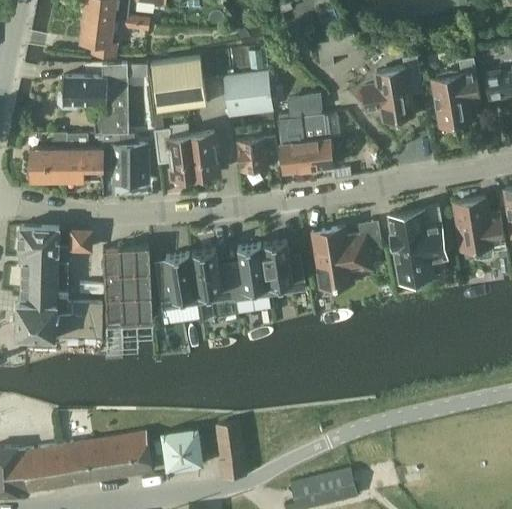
[(128,0),(85,0),(83,16),(114,20),(126,21),(127,15),(128,0)]
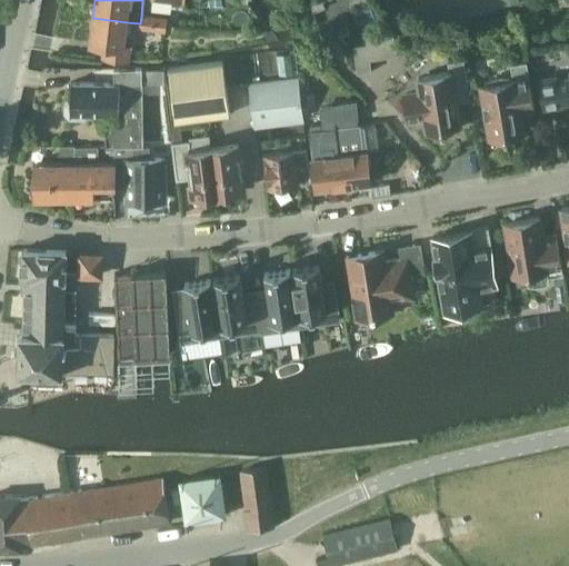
[(519,0),(503,0),(506,10),(521,7),(519,0)]
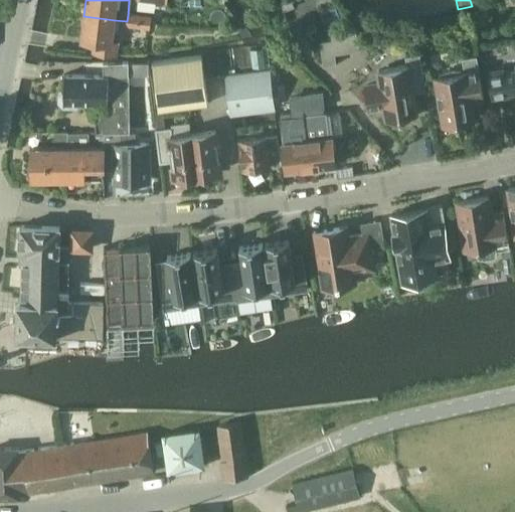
[(127,28),(138,29),(140,16),(128,15),(127,21),(127,28)]
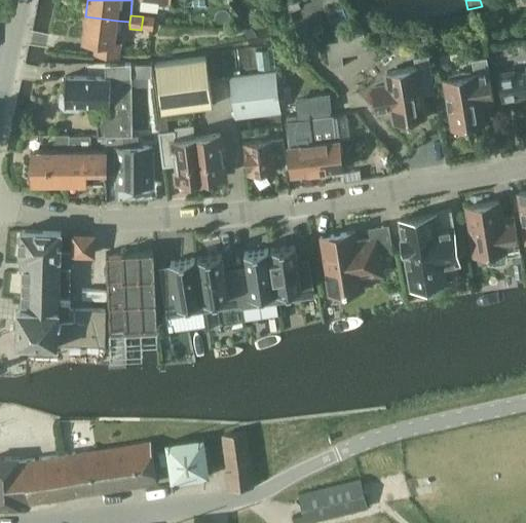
[(120,45),(114,44),(117,21),(85,16),(83,41),(96,43),(95,55),(118,59),(120,45)]
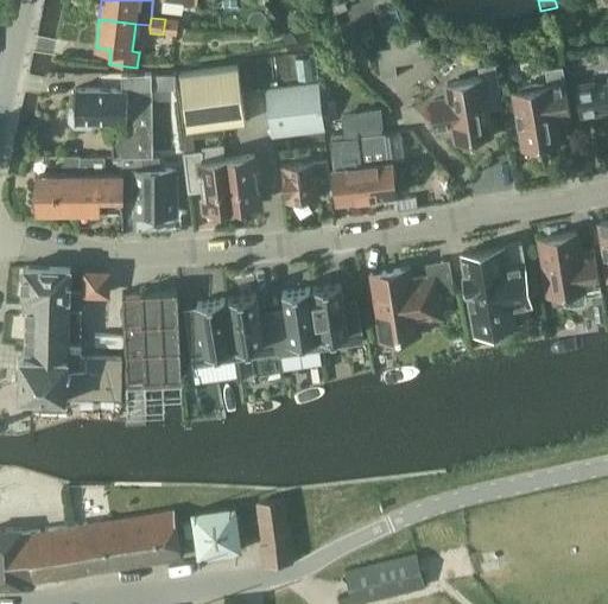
[(163,35),(177,36),(178,21),(165,19),(163,35)]
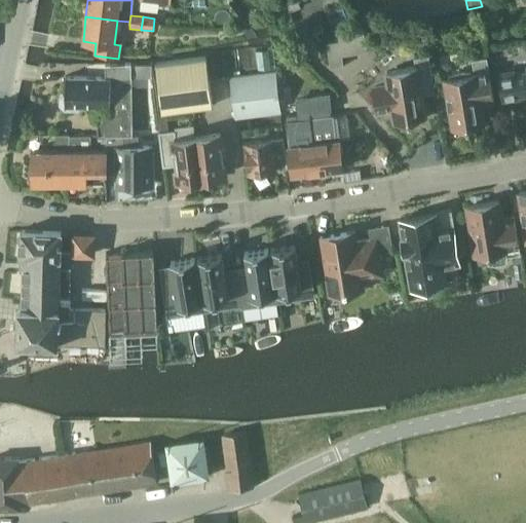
[(367,53),(363,29),(337,34),(339,44),(326,46),(330,70),(343,68),(341,58),(367,53)]
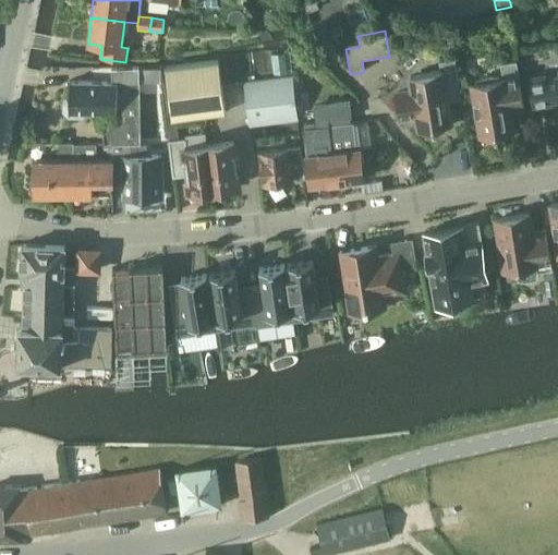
[(416,116),(419,130),(450,124),(446,97),(460,95),(455,61),(439,63),(440,73),(410,79),(412,93),(396,95),(399,118),(416,116)]
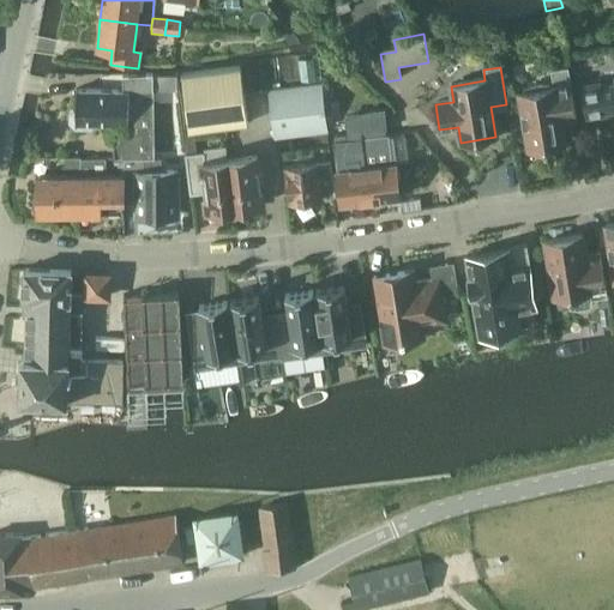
[(181,76),(188,133),(247,126),(240,68),(181,76)]
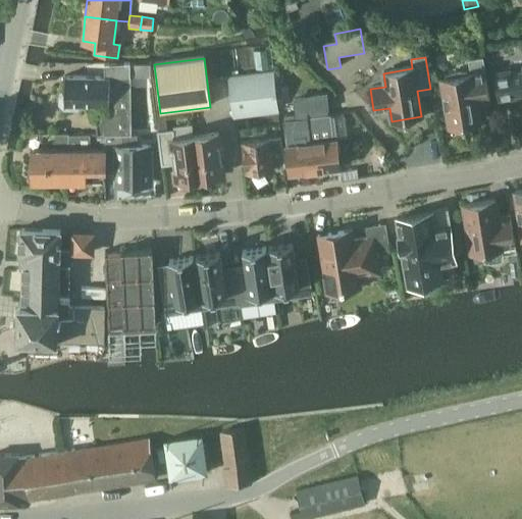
[(470,75),(441,80),(450,128),(479,123),(476,103),(489,101),(482,59),(468,61),(470,75)]
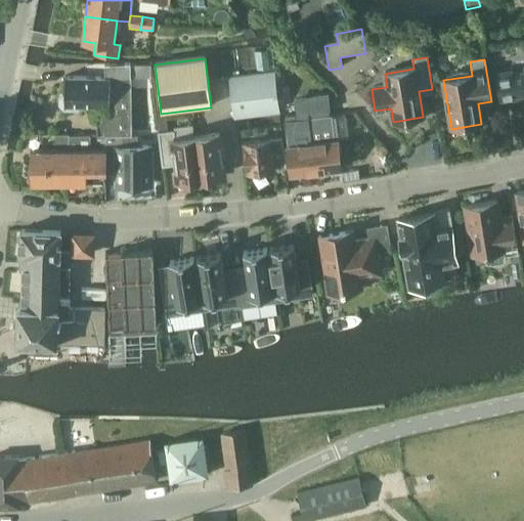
[(97,136),(105,136),(132,136),(131,80),(130,63),(104,64),(104,78),(66,77),(66,76),(64,92),(59,97),(59,104),(64,111),(79,112),(85,106),(108,107),(108,116),(97,116),(97,136)]
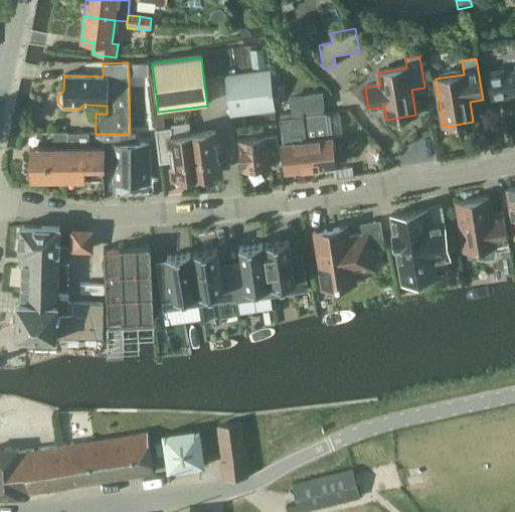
[(148,62),(128,62),(129,78),(148,77),(148,62)]
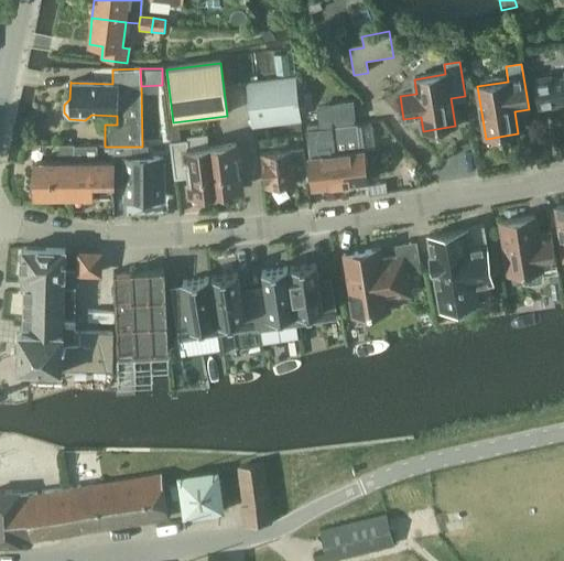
[(563,74),(563,76),(563,78),(551,81),(551,78),(533,82),(539,110),(555,107),(555,105),(563,103),(563,74)]
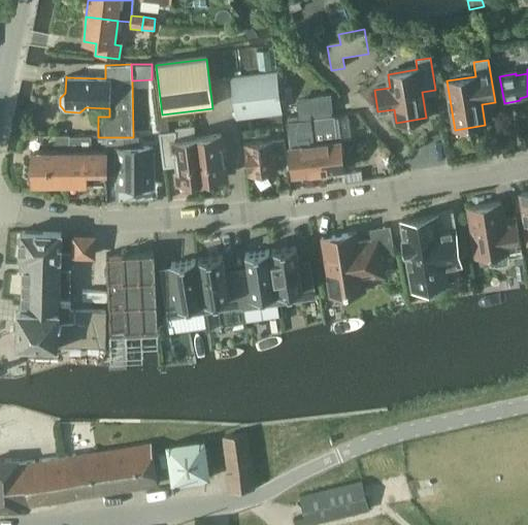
[(230,80),(235,121),(281,116),(275,74),(230,80)]
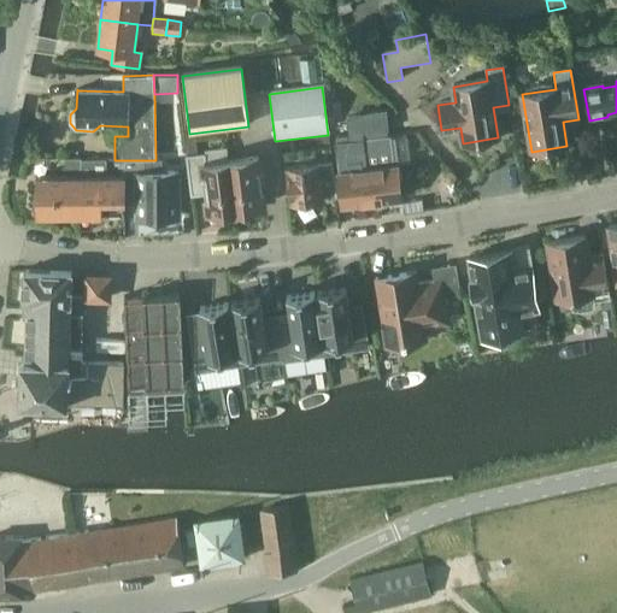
[(346,121),(350,142),(364,141),(387,137),(385,117),(346,121)]
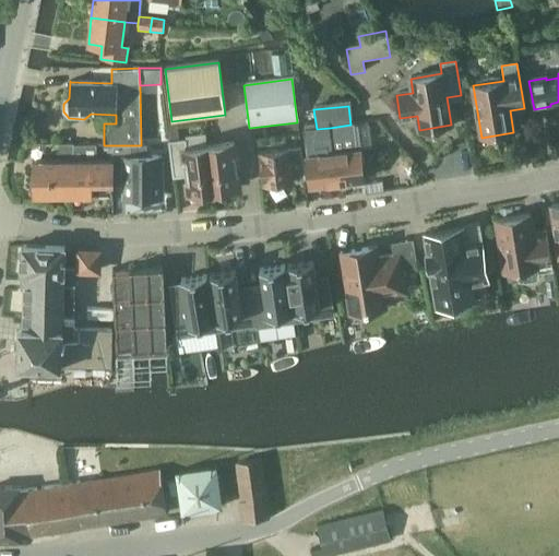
[(354,125),(330,128),(337,186),(366,182),(361,149),(357,150),(354,125)]
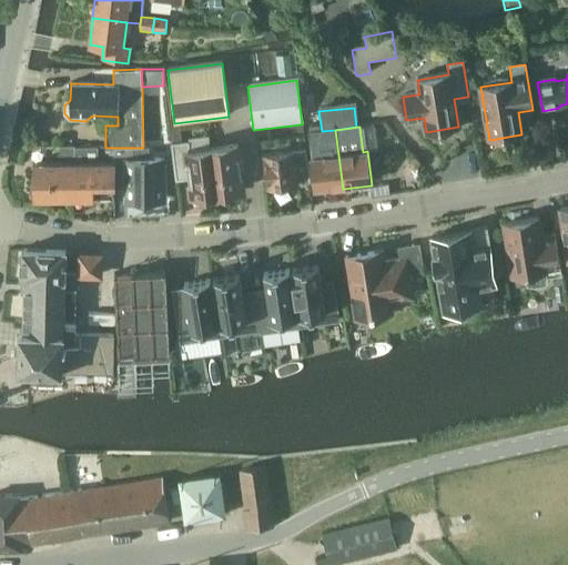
[(173,144),(183,143),(181,128),(171,129),(173,144)]
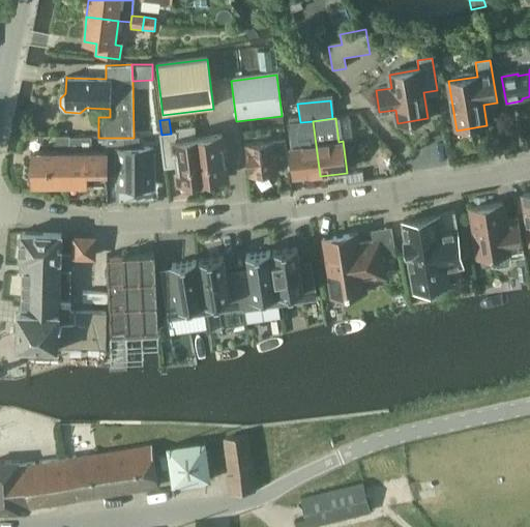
[(300,122),(286,124),(289,148),(293,179),(320,176),(313,121),(300,122)]
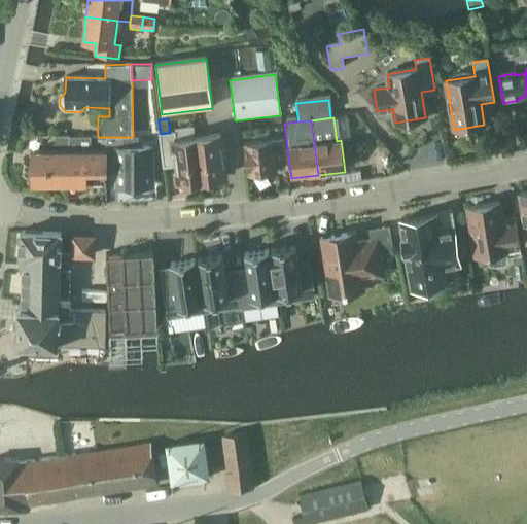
[(178,183),(202,180),(197,139),(177,141),(176,132),(160,134),(163,162),(175,160),(178,183)]
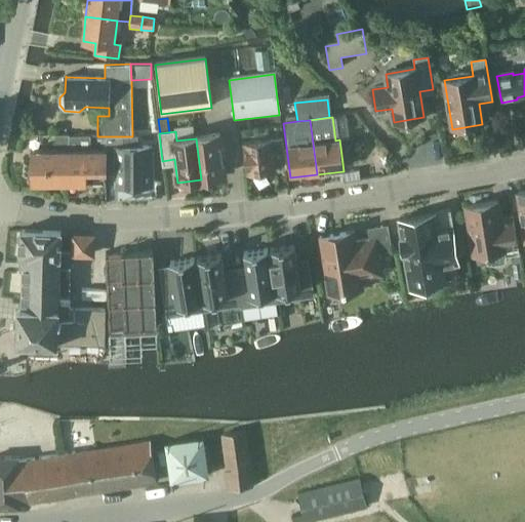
[(219,135),(196,138),(201,179),(225,176),(219,135)]
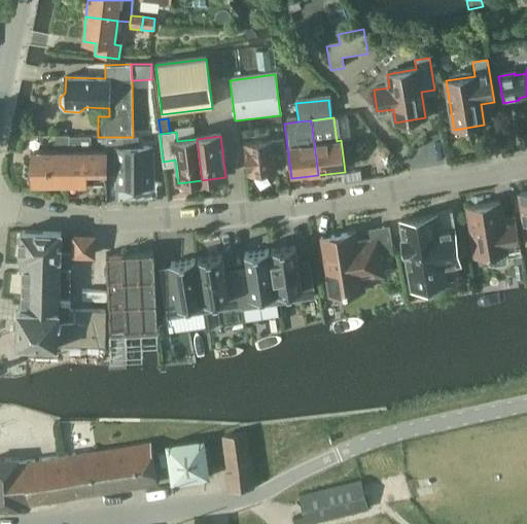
[(32,169),(29,169),(30,180),(32,180),(32,185),(69,184),(68,138),(68,137),(54,137),(54,152),(32,152),(32,169)]
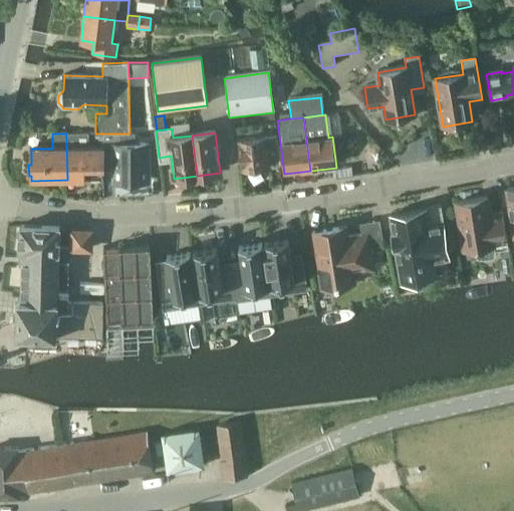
[(130,134),(103,134),(103,148),(103,169),(114,169),(114,181),(149,181),(149,145),(135,145),(136,134),(130,134)]
